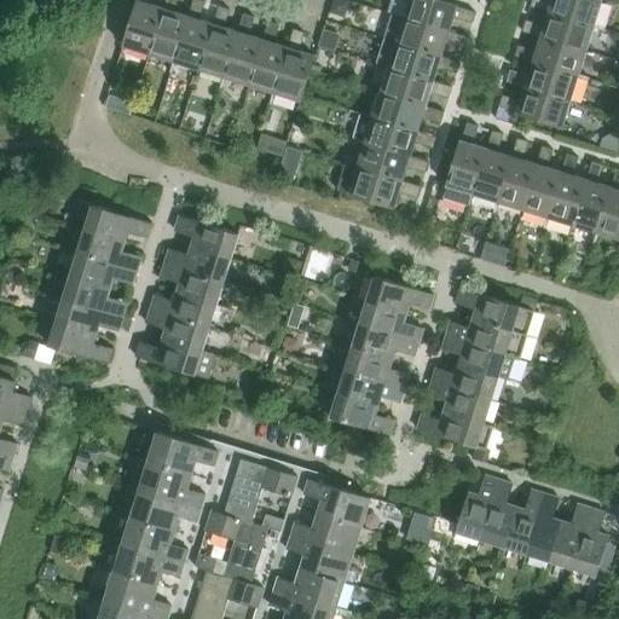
[(202,15),(206,3),(197,0),(194,0),(190,12),(197,15),(202,15)]
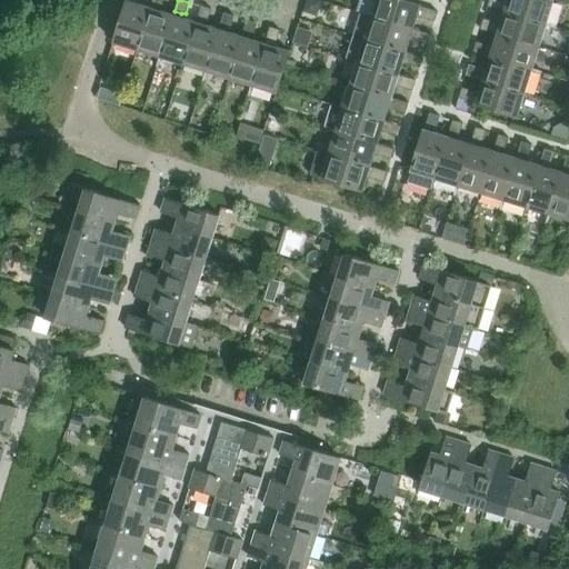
[(413,30),(421,6),(402,0),(377,0),(371,17),(413,30)]
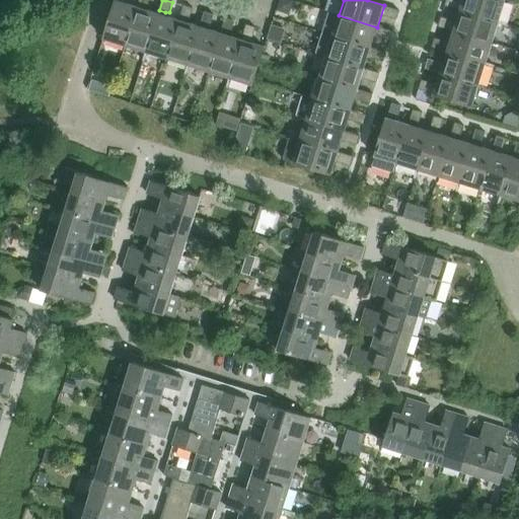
[(457,4),(457,0),(446,0),(445,6),(456,9),(457,4)]
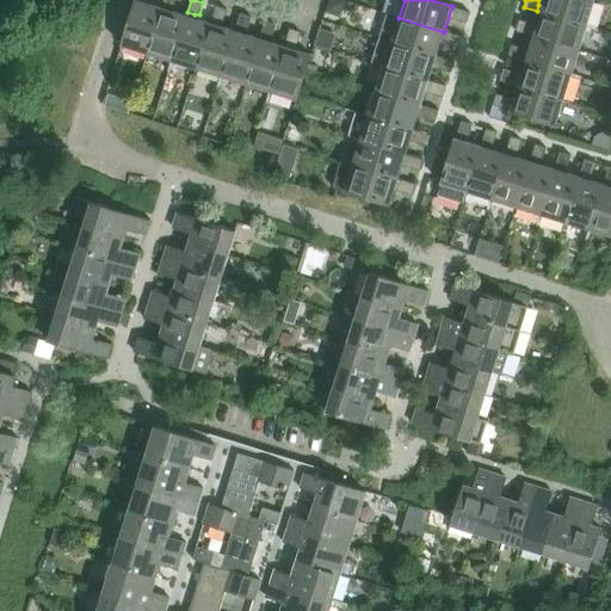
[(587,28),(596,0),(594,0),(547,0),(543,13),(587,28)]
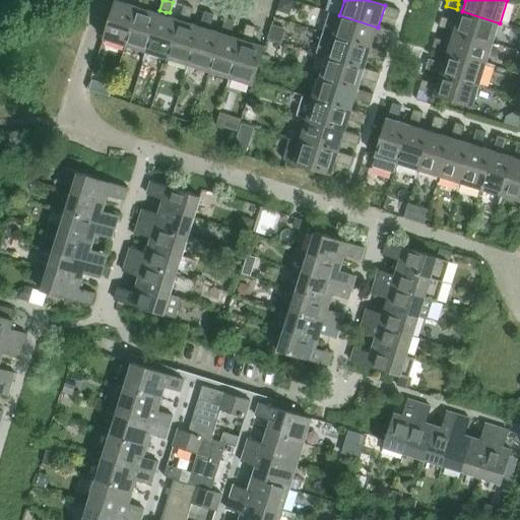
[(125,46),(137,8),(116,1),(104,40),(125,46)]
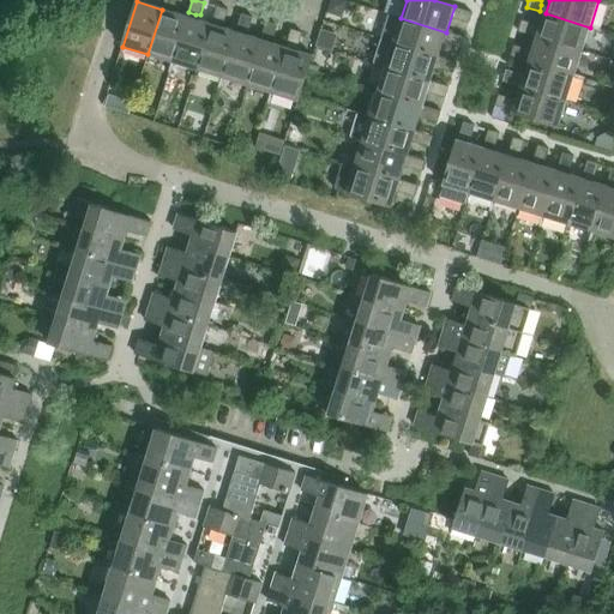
[(226,22),(229,11),(217,7),(214,19),(220,22),(226,22)]
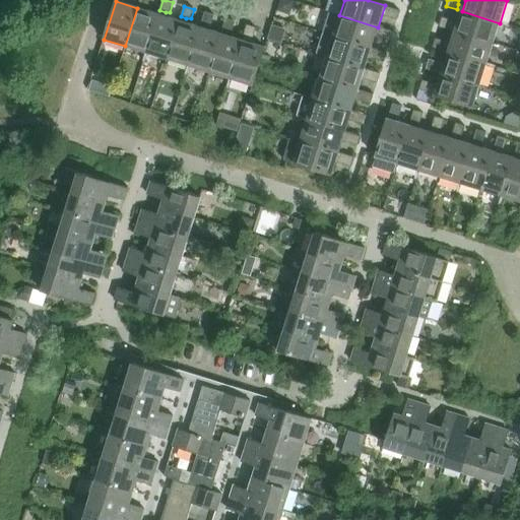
[(397,20),(400,11),(389,7),(387,12),(387,17),(397,20)]
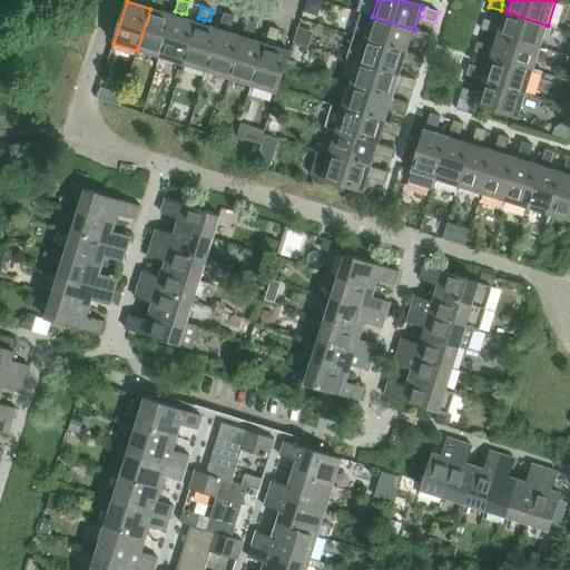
[(161,58),(174,17),(150,9),(137,50),(161,58)]
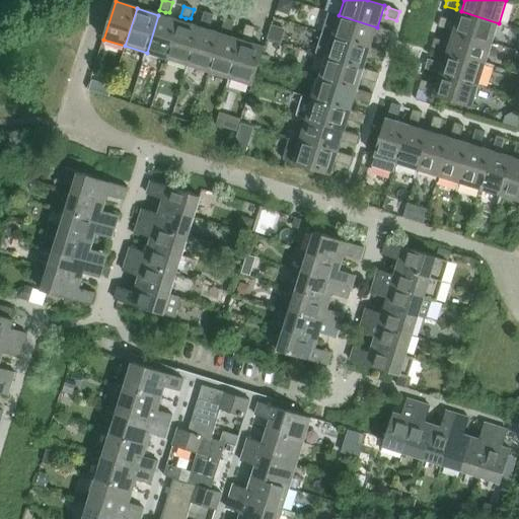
[(492,44),(499,23),(461,11),(454,31),(492,44)]
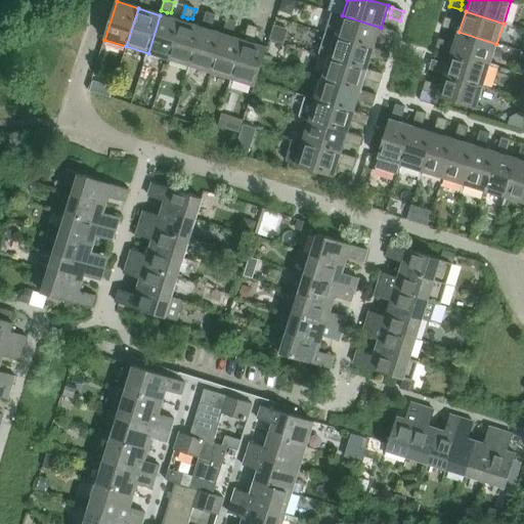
[(213,25),(216,15),(207,12),(204,24),(209,25),(213,25)]
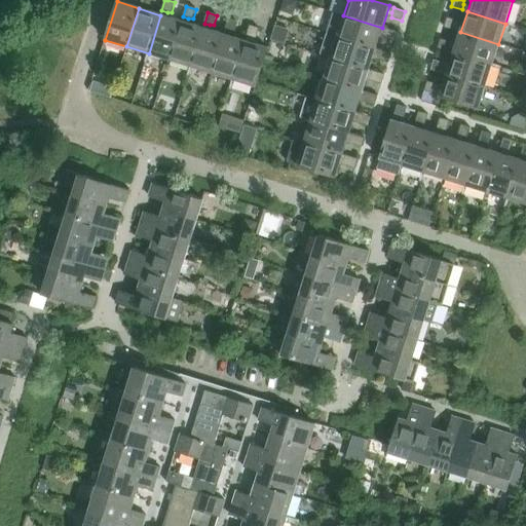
[(327,33),(376,48),(382,28),(343,15),(333,12),(327,33)]
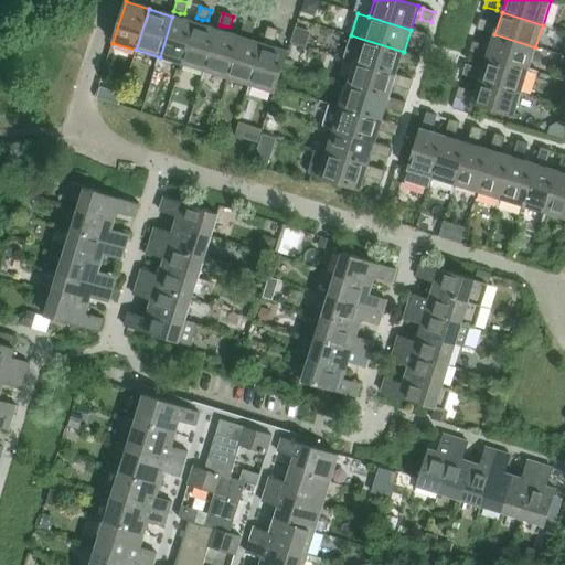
[(182,64),(195,23),(172,17),(160,57),(182,64)]
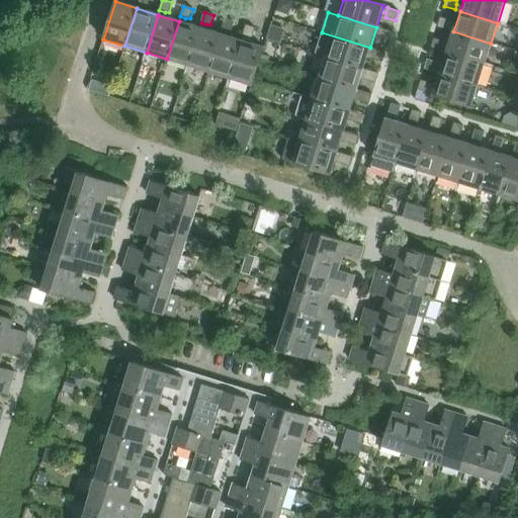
[(450,25),(450,20),(440,17),(438,27),(448,30),(450,25)]
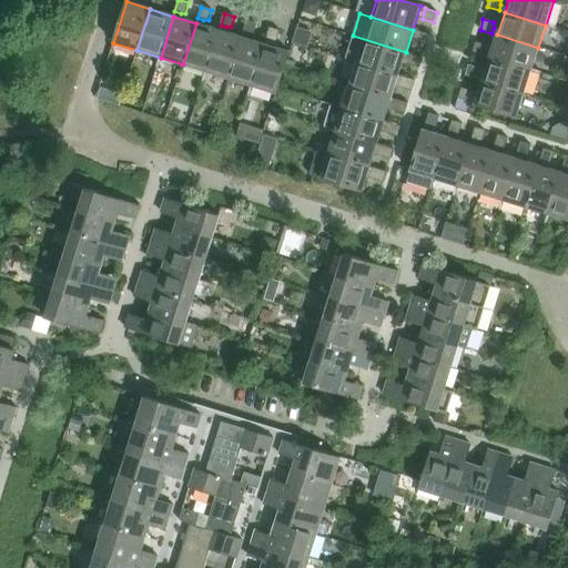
[(254,34),(257,23),(247,20),(243,32),(249,34),(254,34)]
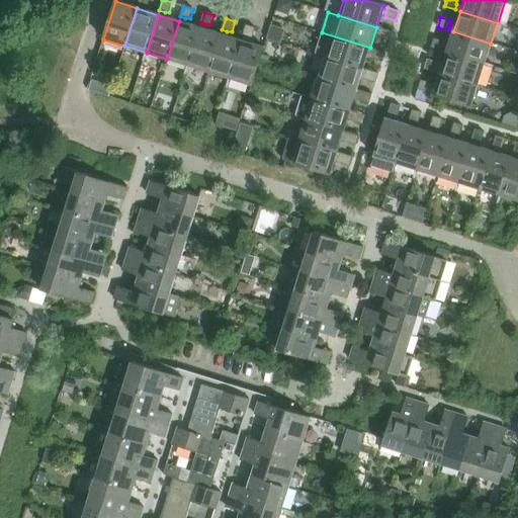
[(188,66),(200,27),(179,21),(167,59),(188,66)]
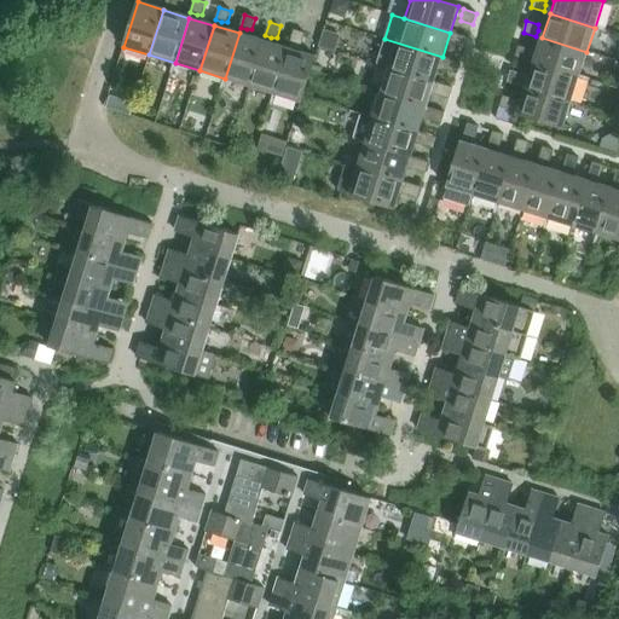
[(302,45),(306,34),(294,30),(290,44),(296,45),(302,45)]
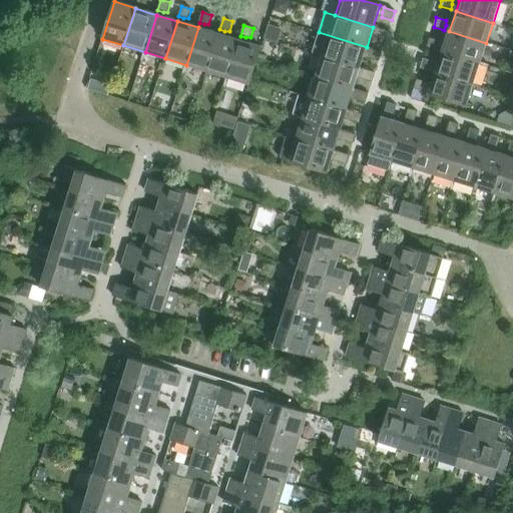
[(269,25),(265,38),(279,43),(283,29),(269,25)]
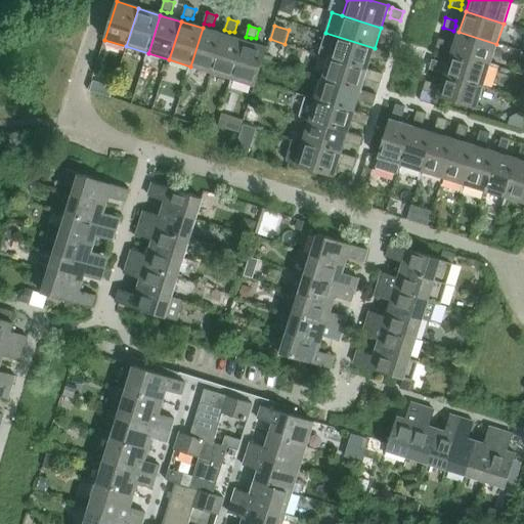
[(212,73),(224,35),(203,28),(190,67),(212,73)]
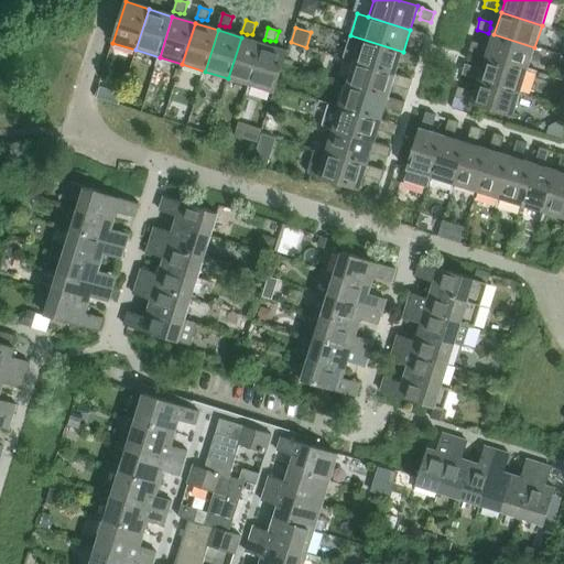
[(423,44),(426,34),(415,31),(413,36),(413,41),(423,44)]
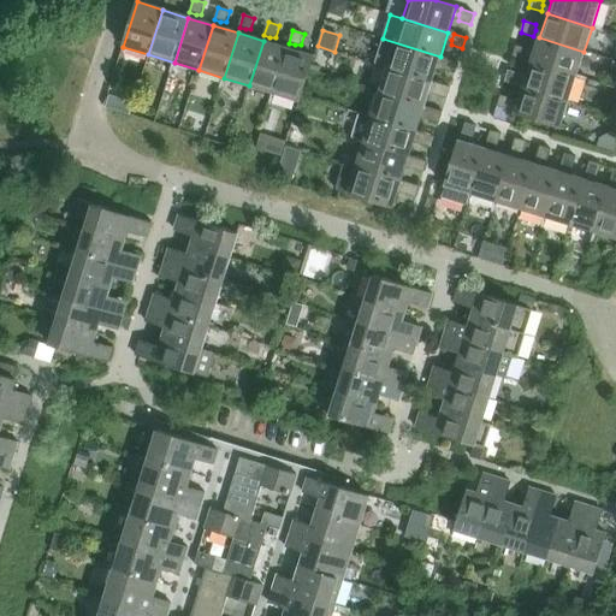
[(576,77),(584,52),(539,37),(531,63),(576,77)]
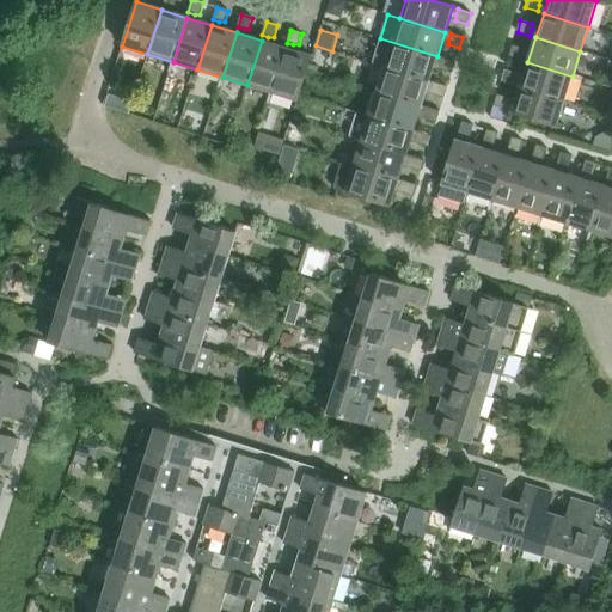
[(373,63),(385,68),(429,81),(438,56),(380,38),(373,63)]
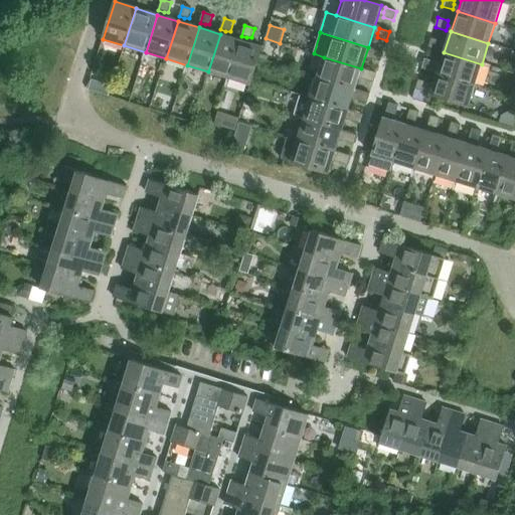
[(228,78),(240,40),(220,34),(208,71),(228,78)]
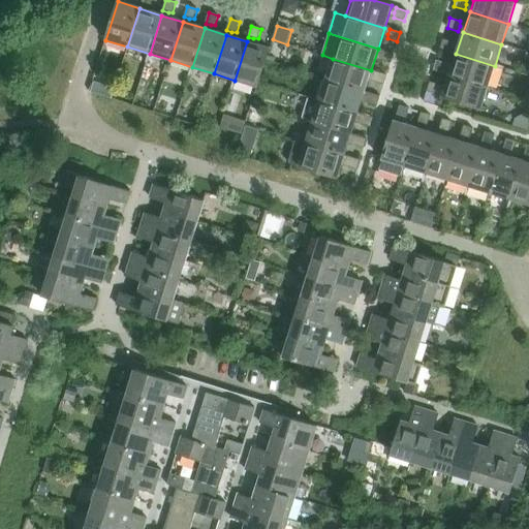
[(452,53),(453,48),(453,42),(443,39),(440,49),(452,53)]
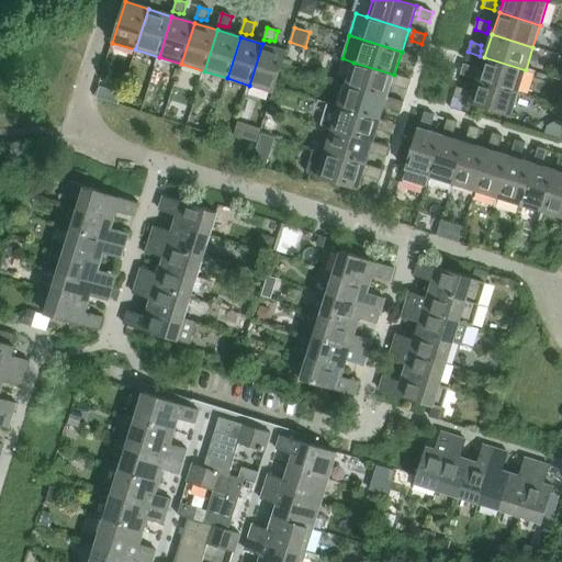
[(273,93),(287,52),(262,44),(249,86),(273,93)]
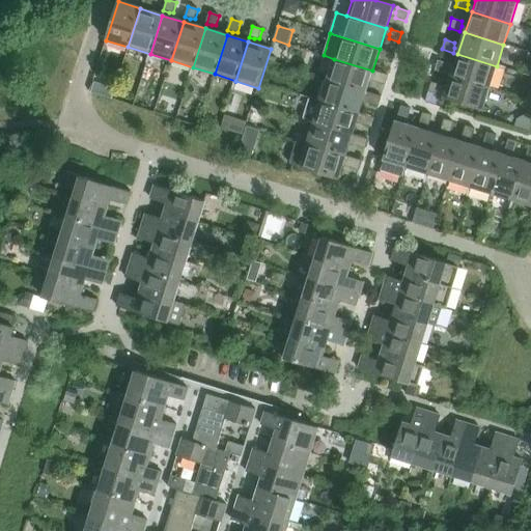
[(392,63),(395,54),(384,51),(383,56),(382,60),(392,63)]
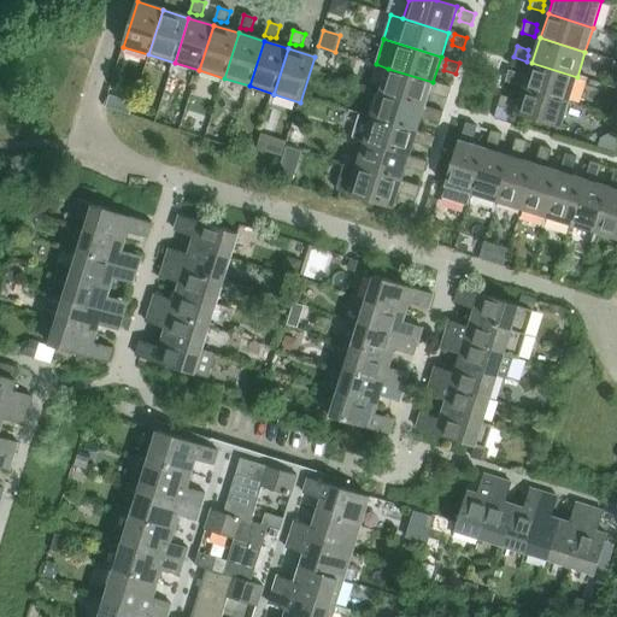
[(569,101),(577,77),(532,63),(524,87),(569,101)]
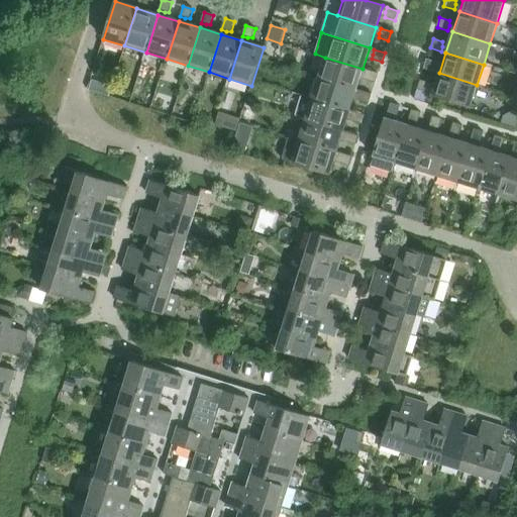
[(356,90),(363,69),(325,58),(318,78),(356,90)]
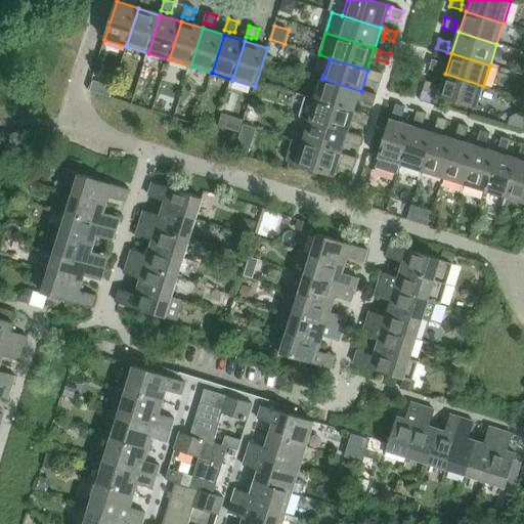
[(442,68),(442,63),(433,60),(430,70),(440,73),(442,68)]
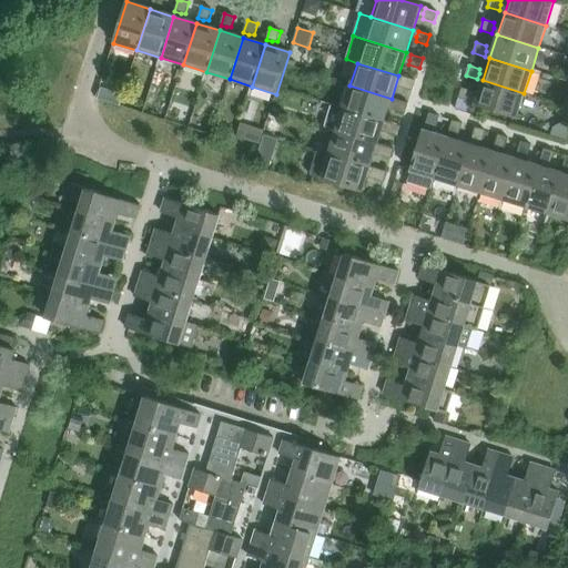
[(413,91),(415,80),(404,77),(402,82),(402,88),(413,91)]
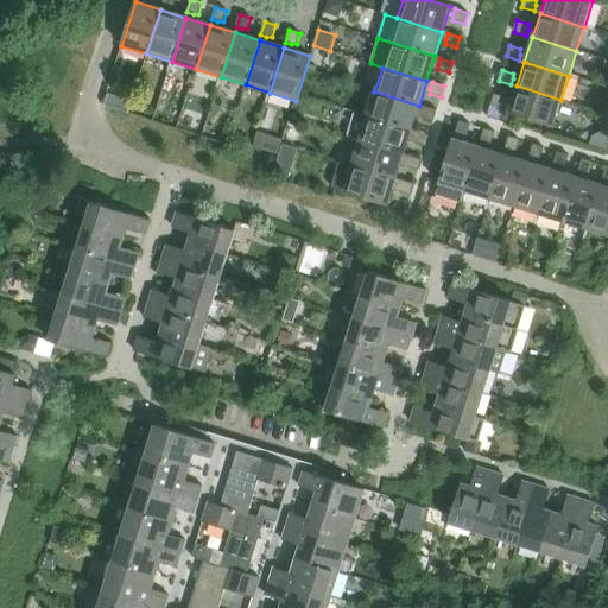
[(553,126),(561,100),(517,86),(508,112),(538,121),(536,131),(550,134),(552,126),(553,126)]
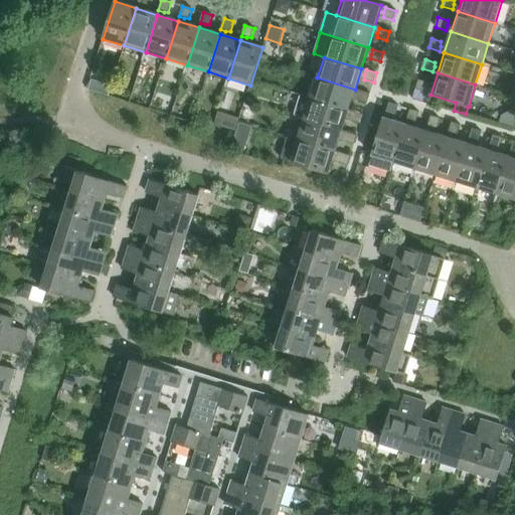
[(349,110),(355,90),(317,77),(311,98),(349,110)]
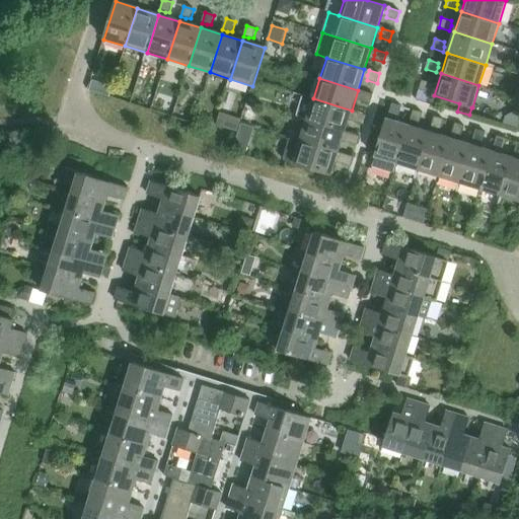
[(432,88),(432,83),(422,80),(419,90),(430,93),(432,88)]
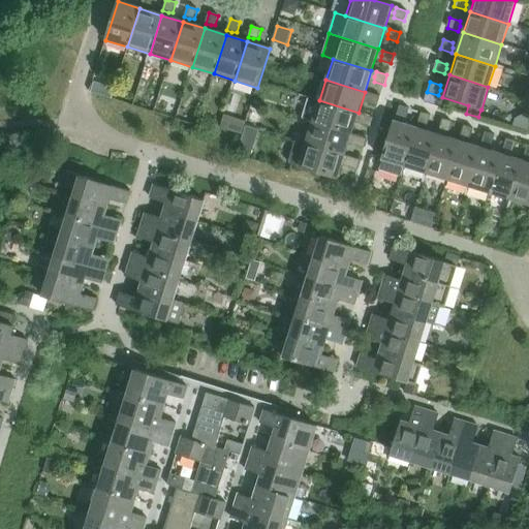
[(377,105),(380,96),(369,93),(368,98),(368,102),(377,105)]
